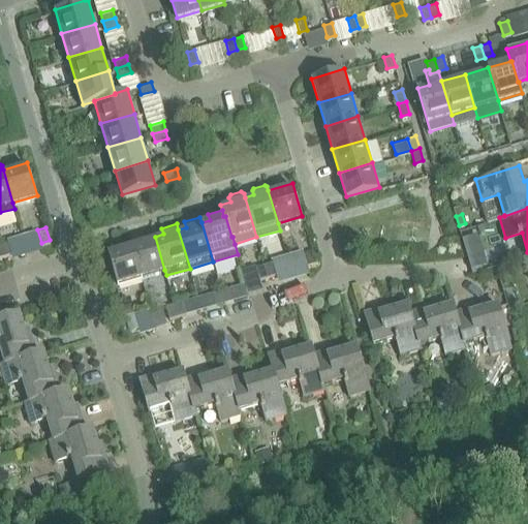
[(155,237),(131,243),(142,276),(164,270),(155,237)]
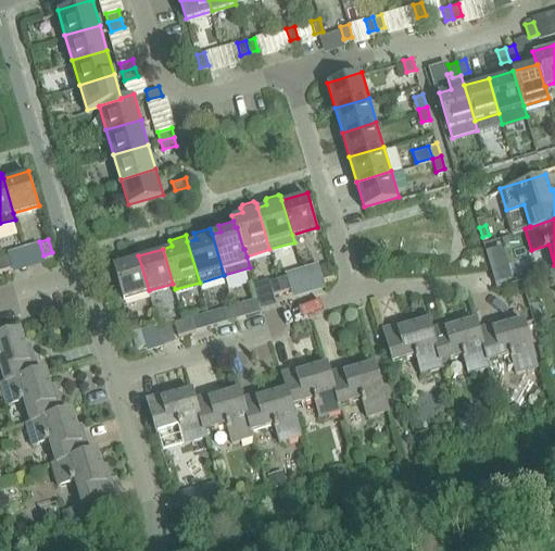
[(0,260),(2,267),(11,264),(7,251),(0,253),(0,260)]
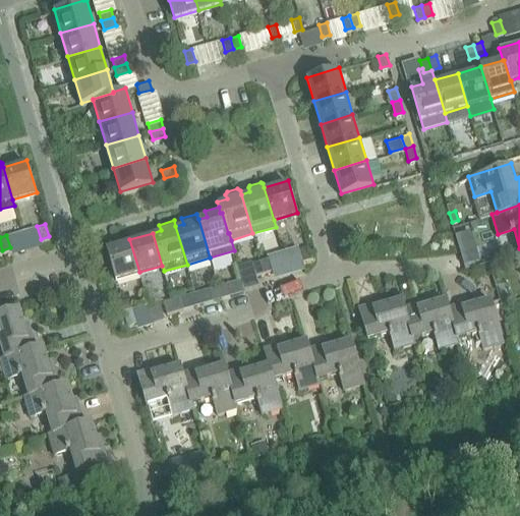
[(139,272),(129,239),(106,246),(115,279),(139,272)]
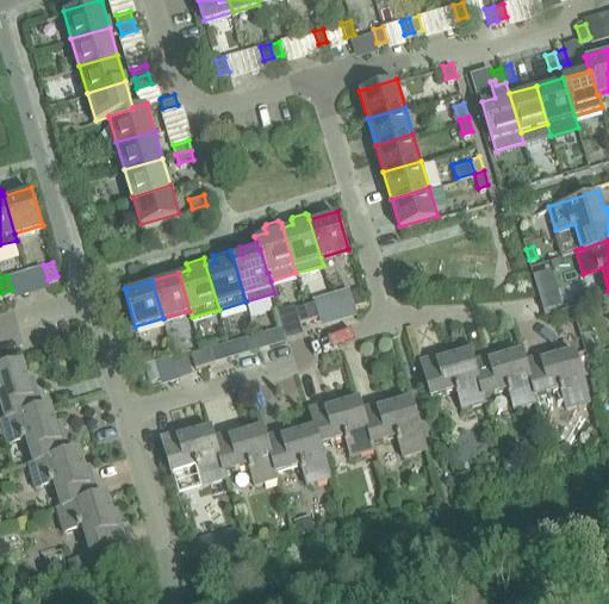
[(349,288),(353,303),(364,300),(359,286),(349,288)]
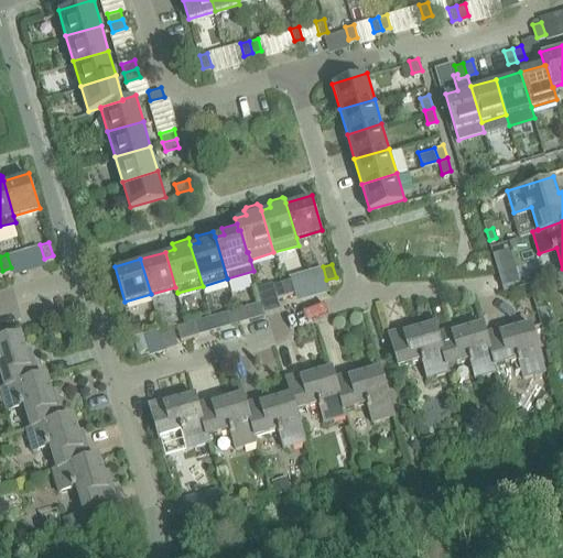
[(515,267),(498,272),(501,283),(518,277),(515,267)]
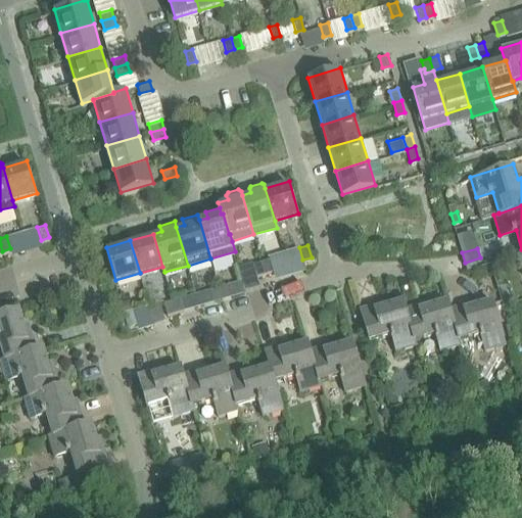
[(261,259),(265,272),(273,269),(269,256),(261,259)]
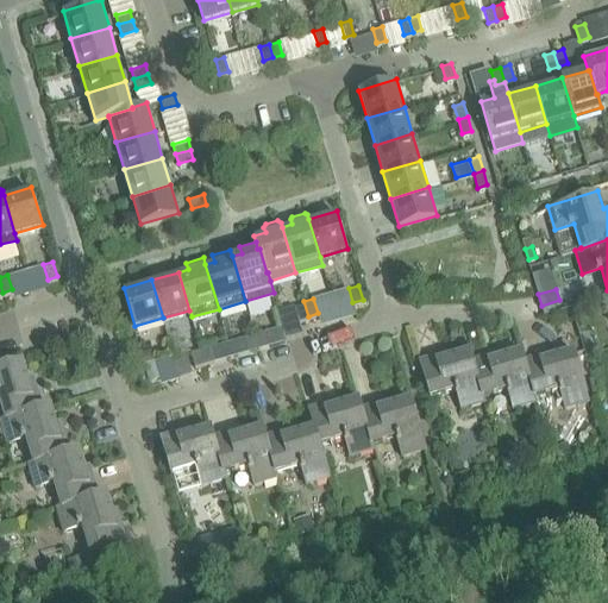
[(308,316),(304,301),(294,303),(298,319),(308,316)]
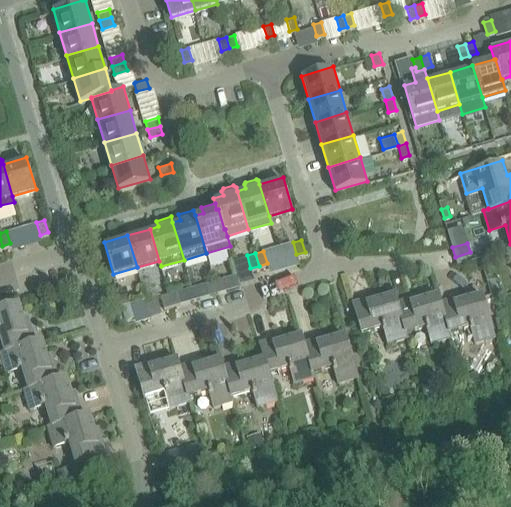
[(213,279),(217,290),(225,288),(222,277),(213,279)]
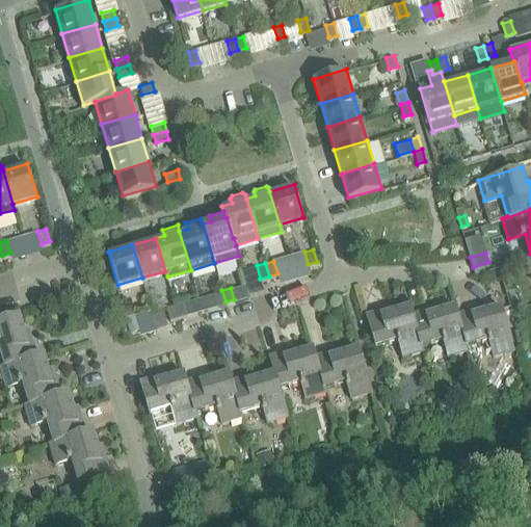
[(226,301),(221,290),(213,292),(217,305),(226,301)]
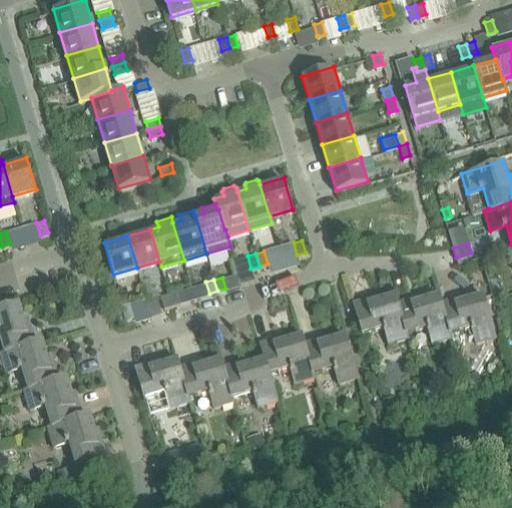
[(168,293),(171,304),(180,302),(176,290),(168,293)]
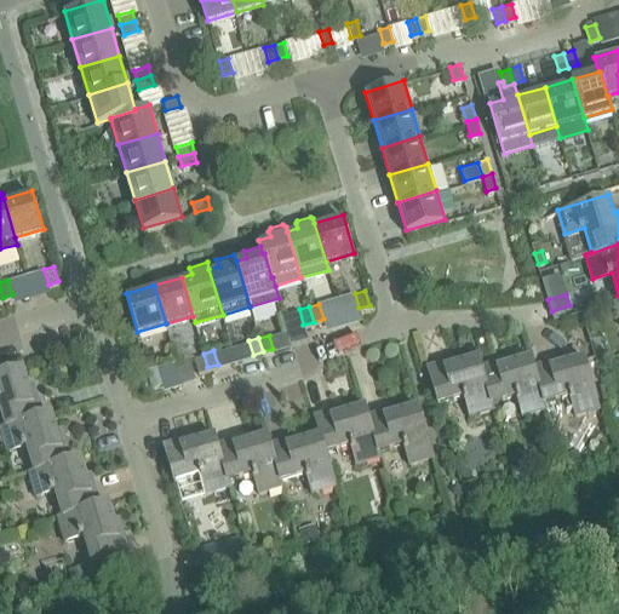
[(154,354),(144,356),(148,367),(156,363),(154,354)]
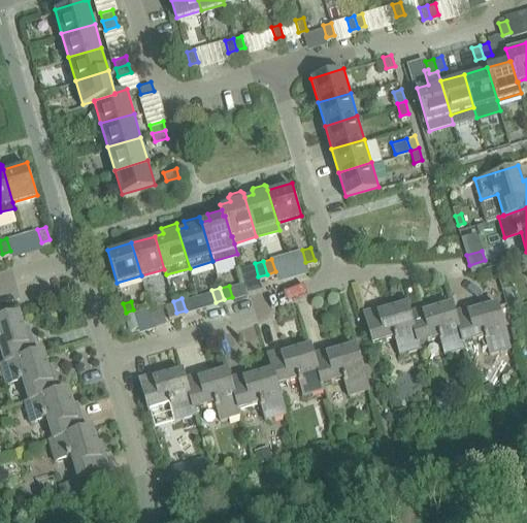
[(176,313),(173,301),(165,303),(168,315),(176,313)]
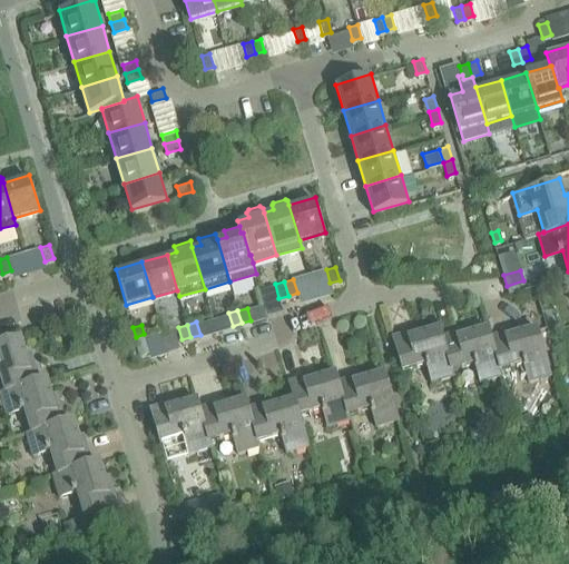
[(441,334),(442,334),(439,325),(423,330),(421,325),(392,334),(402,368),(425,362),(431,379),(453,373),(452,368),(451,368),(441,334)]
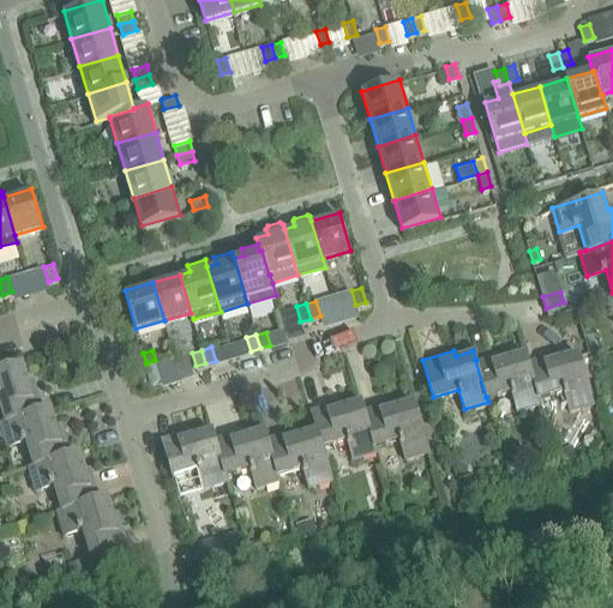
[(539,397),(528,360),(526,350),(508,356),(506,350),(476,360),(475,360),(486,397),(487,397),(511,390),(517,409),(541,402),(539,396),(539,397)]
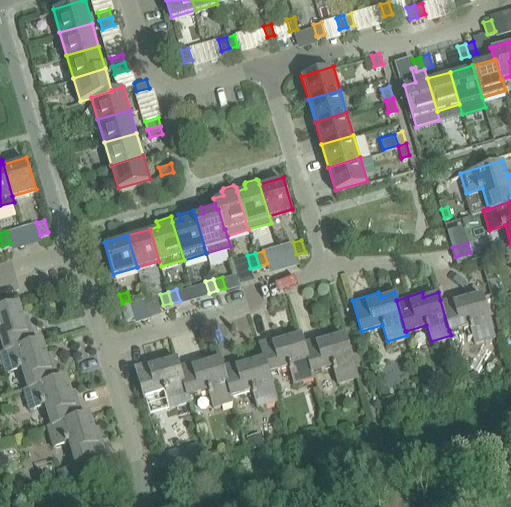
[(466,292),(440,300),(449,331),(449,330),(470,324),(474,340),(494,335),(482,292),(467,296),(466,292)]
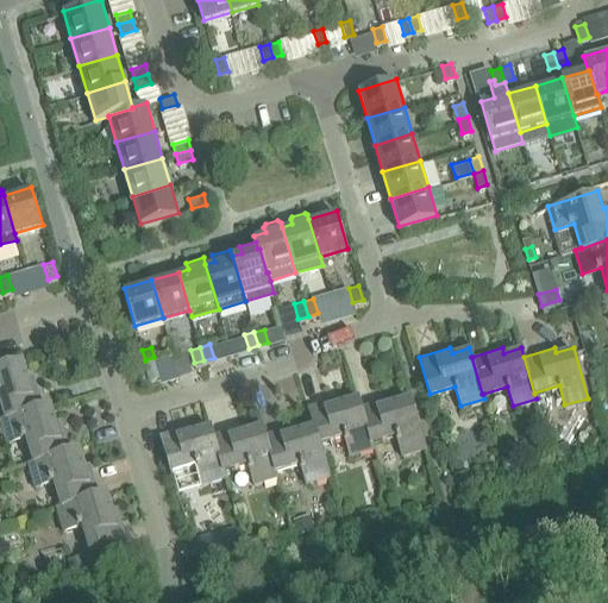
[(0,399),(5,415),(5,416),(42,406),(42,404),(32,375),(27,376),(23,358),(0,364),(0,399)]
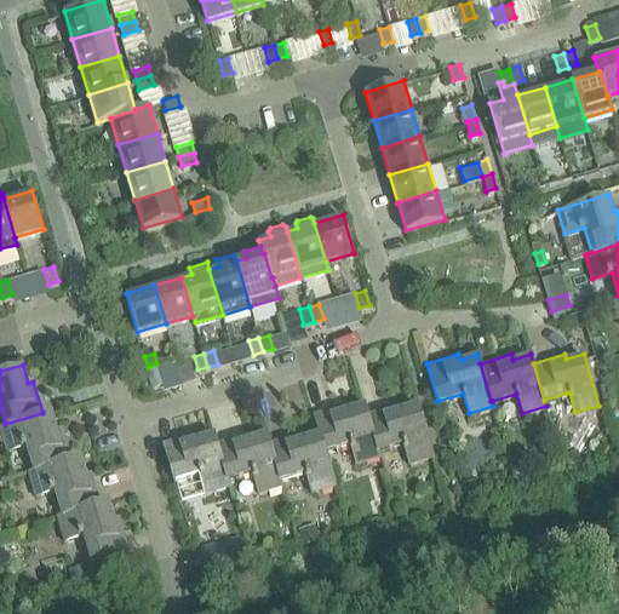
[(158,366),(148,368),(153,383),(161,380),(158,366)]
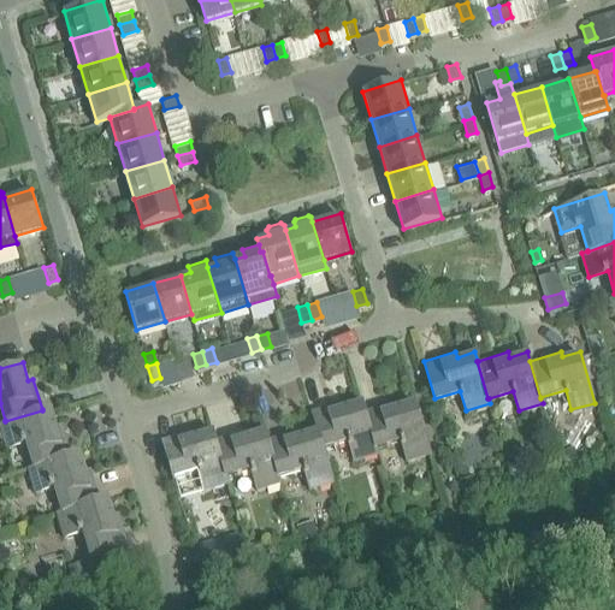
[(396,400),(365,409),(376,446),(401,439),(406,459),(430,451),(415,400),(397,406),(396,400)]
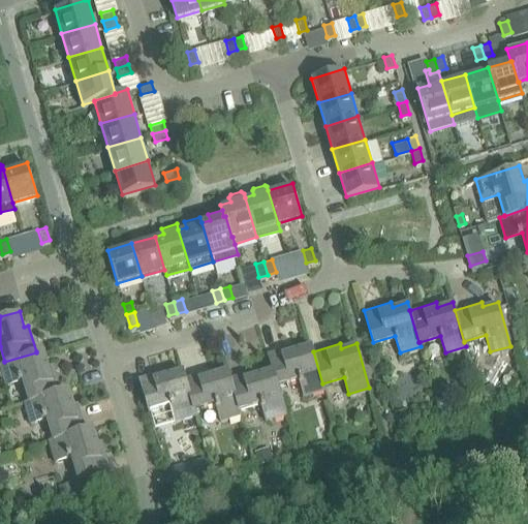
[(324,388),(322,383),(313,351),(311,344),(296,348),(294,344),(267,351),(272,368),(273,368),(277,383),(278,383),(299,377),(304,394),(324,388)]
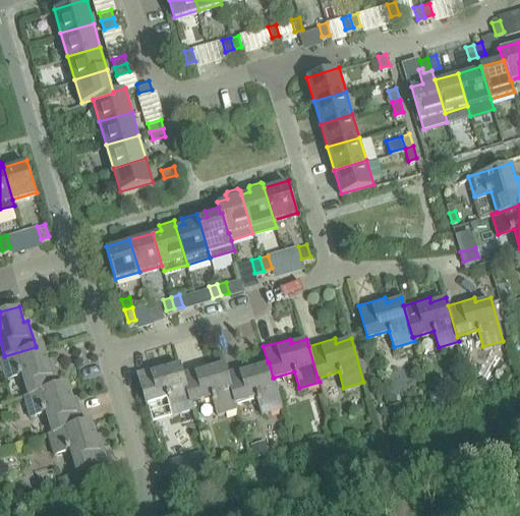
[(43,344),(36,346),(36,347),(4,356),(4,355),(0,356),(6,377),(22,373),(29,393),(60,384),(59,384),(52,358),(48,359),(43,344)]
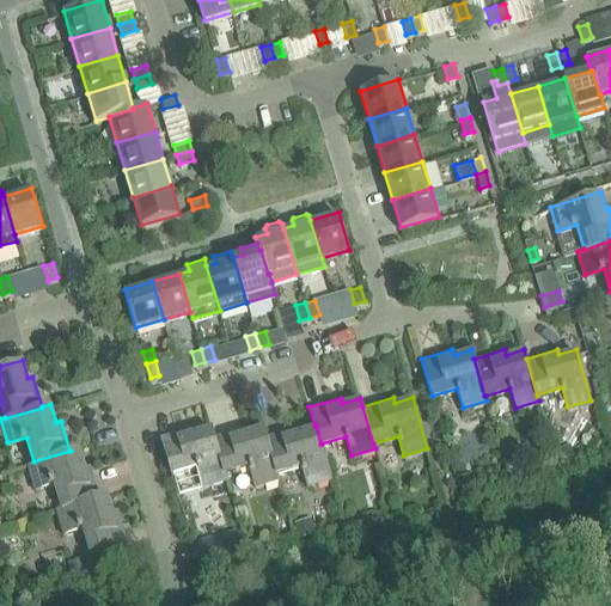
[(213,435),(214,435),(212,426),(194,432),(193,426),(160,435),(171,472),(196,465),(202,484),(226,477),(225,472),(224,472),(213,435)]
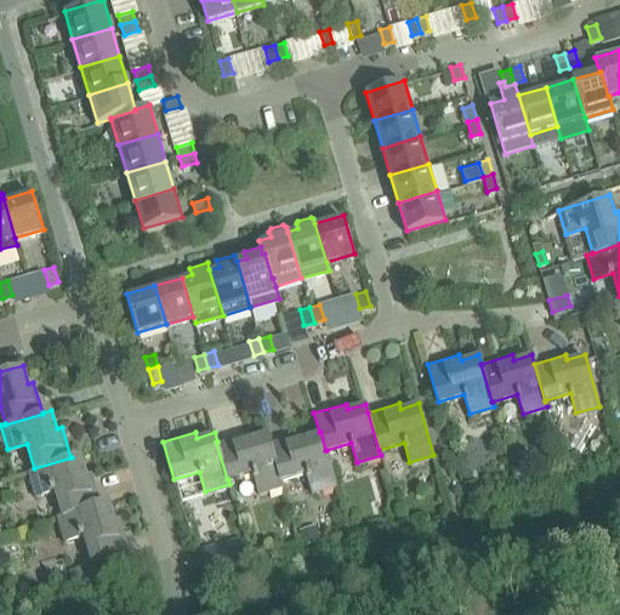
[(283,484),(282,478),(280,478),(269,442),(271,440),(267,432),(250,438),(248,432),(217,442),(216,442),(227,479),(228,479),(252,472),(259,491),(283,484)]
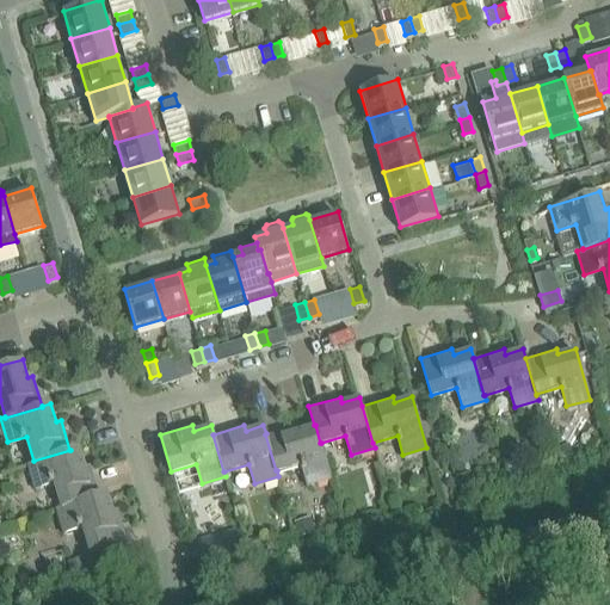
[(320,443),(315,425),(314,425),(297,430),(296,425),(266,433),(265,434),(276,470),(277,470),(301,463),(307,482),(331,475),(321,443),(320,443)]
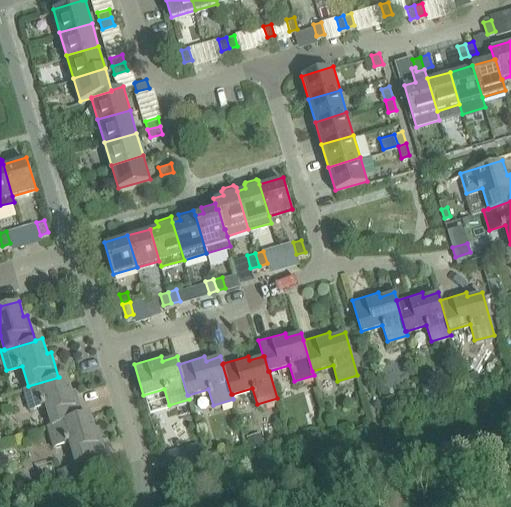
[(477,370),(465,373),(468,381),(479,378),(477,370)]
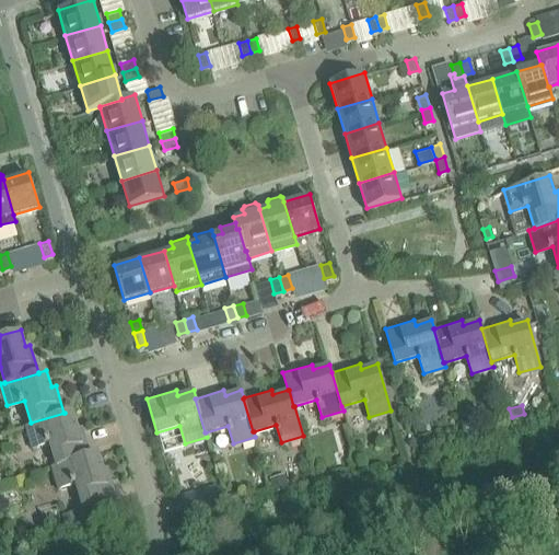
[(49,441),(56,463),(90,453),(81,425),(77,427),(72,411),(63,413),(65,413),(31,423),(25,424),(32,446),(49,441)]
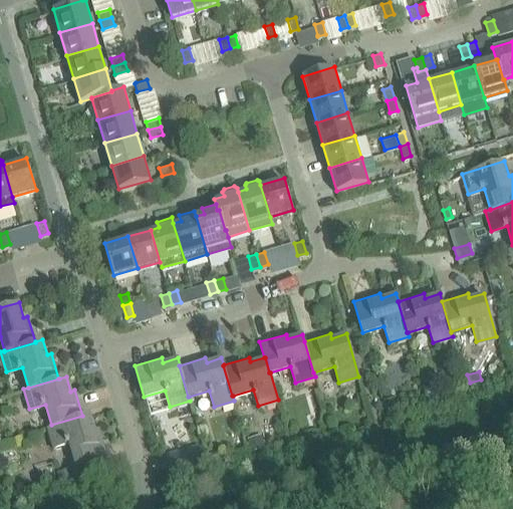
[(432,384),(424,387),(427,396),(435,394),(432,384)]
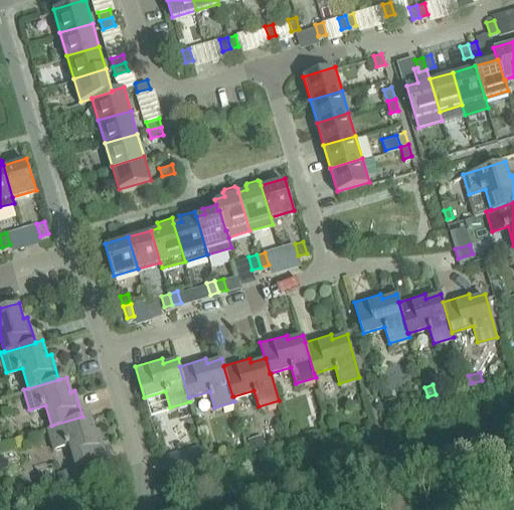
[(396,395),(384,398),(386,407),(398,403),(396,395)]
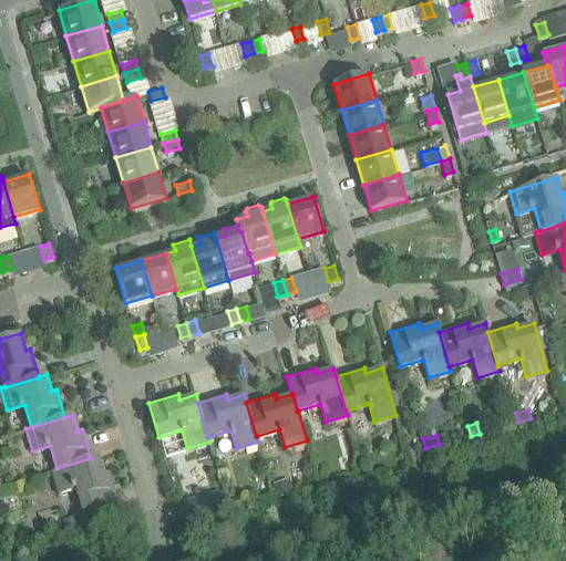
[(57,468),(52,469),(59,491),(76,486),(83,510),(117,500),(109,470),(104,473),(99,456),(91,458),(57,468)]
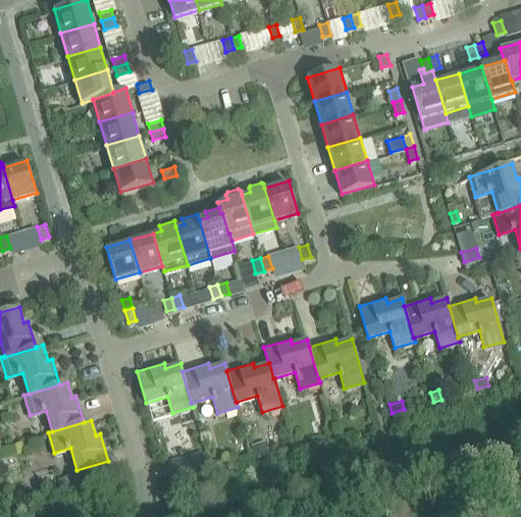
[(264,441),(252,444),(255,454),(267,451),(264,441)]
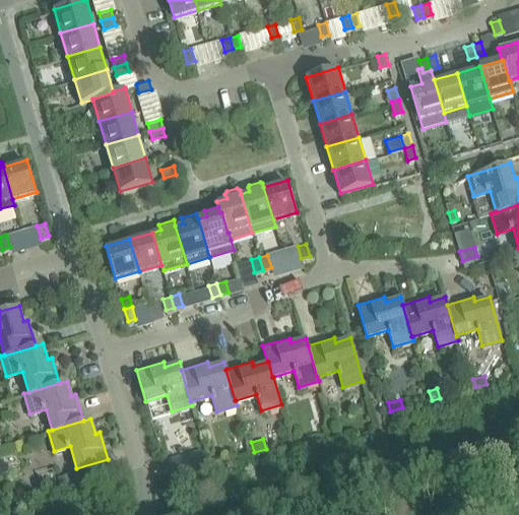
[(218,453),(207,456),(210,465),(220,462),(218,453)]
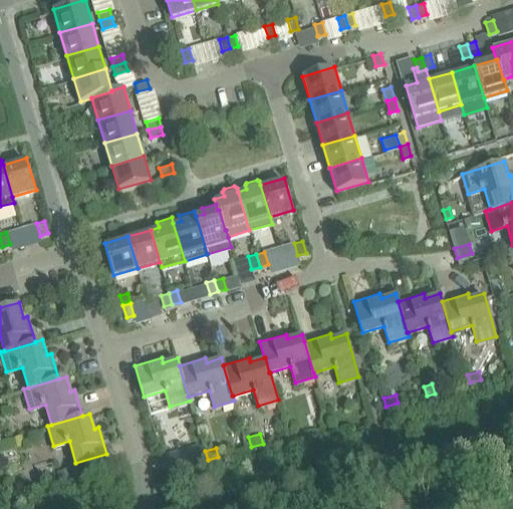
[(71,466),(57,470),(60,480),(74,476),(71,466)]
